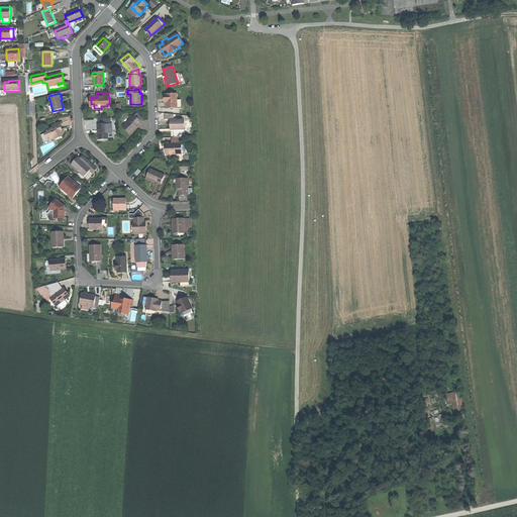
[(177,107),(182,107),(182,99),(177,99),(177,94),(165,95),(165,99),(168,99),(168,102),(168,105),(168,108),(177,108),(177,107)]
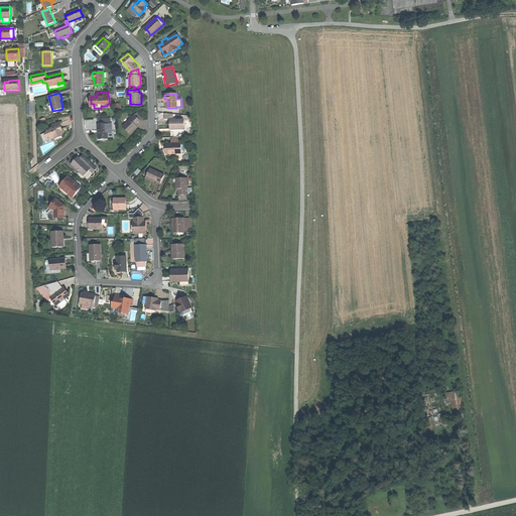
[(137,113),(135,115),(141,121),(143,119),(137,113)]
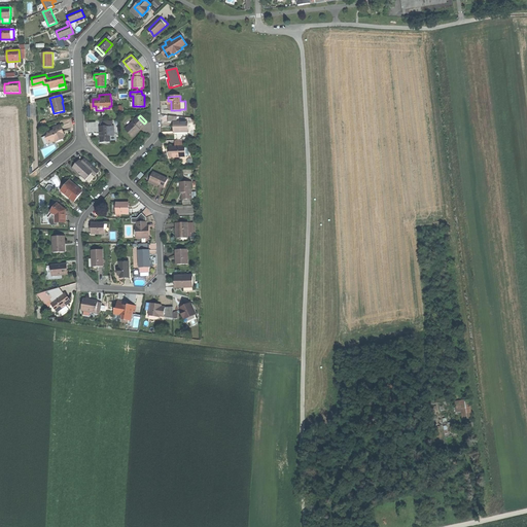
[(138,117),(125,129),(133,137),(139,131),(138,130),(140,129),(142,126),(144,124),(138,117)]
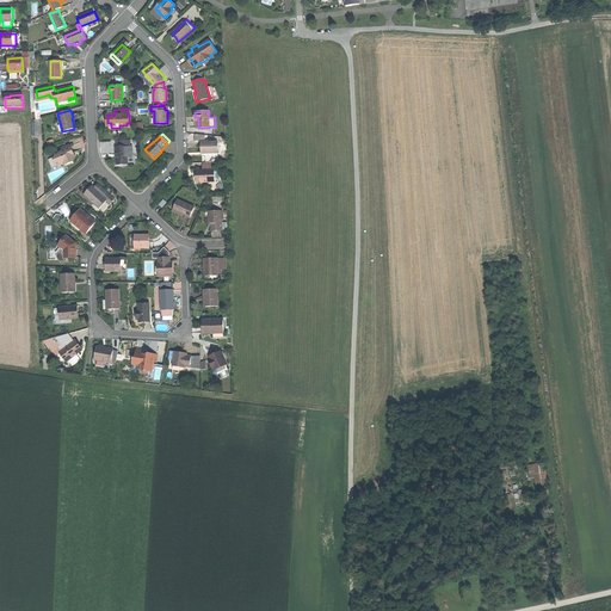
[(202,153),(218,153),(218,141),(202,142),(202,147),(202,153)]
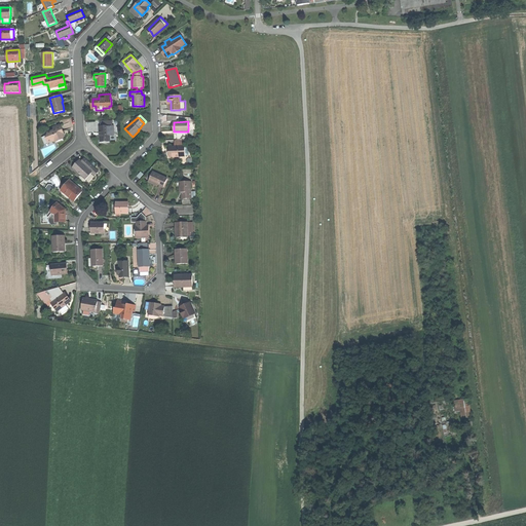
[(105,141),(110,141),(110,136),(114,136),(114,126),(111,126),(111,123),(101,124),(101,126),(100,126),(101,136),(100,136),(100,142),(105,141)]
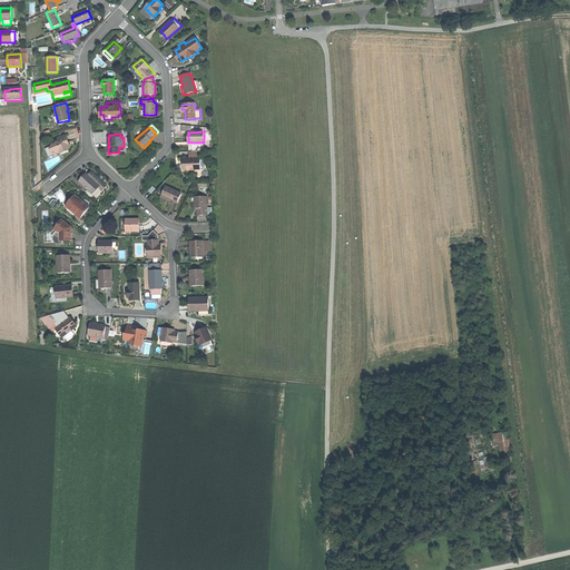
[(66,137),(58,139),(58,140),(51,144),(52,146),(50,149),(52,155),(57,153),(60,155),(69,150),(68,149),(66,144),(69,143),(68,140),(66,137)]
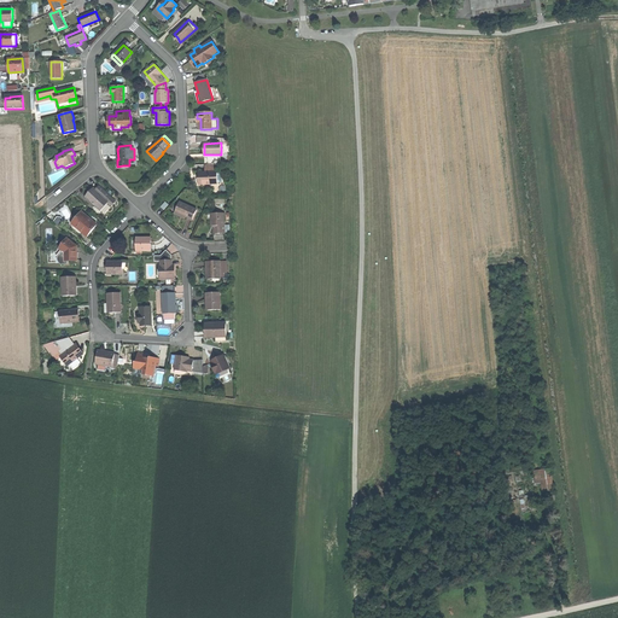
[(200,184),(221,184),(221,173),(217,173),(205,173),(200,173),(200,178),(200,184)]
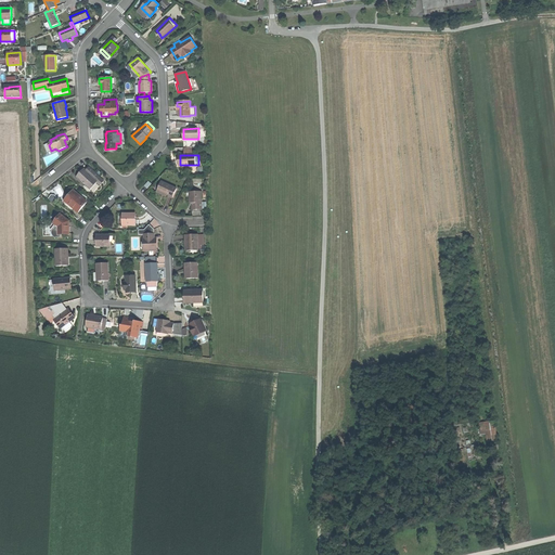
[(86,170),(85,169),(81,173),(77,177),(89,188),(95,180),(99,177),(88,167),(86,170)]
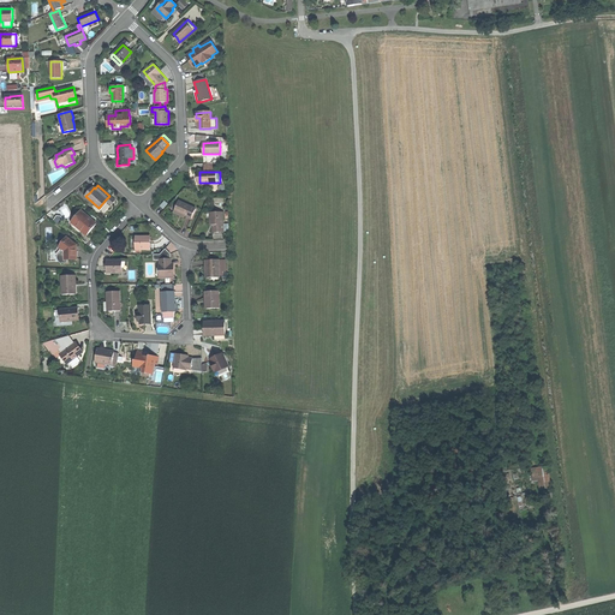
[(178,213),(192,219),(196,209),(179,201),(174,210),(178,213)]
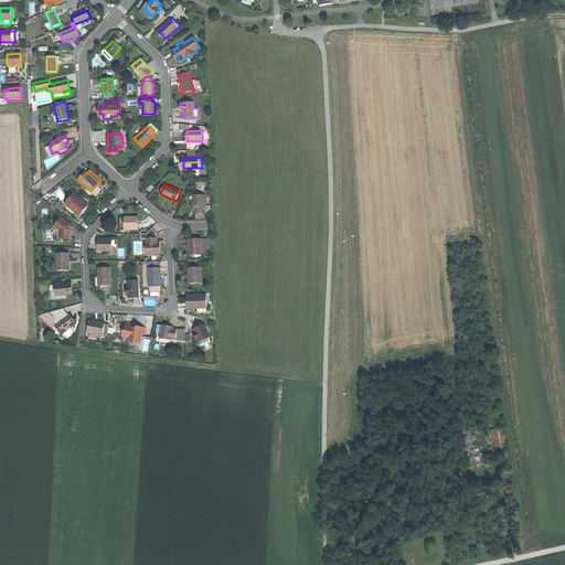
[(84,211),(88,206),(74,193),(68,200),(71,202),(67,205),(65,203),(62,206),(74,216),(76,213),(81,216),(84,211)]
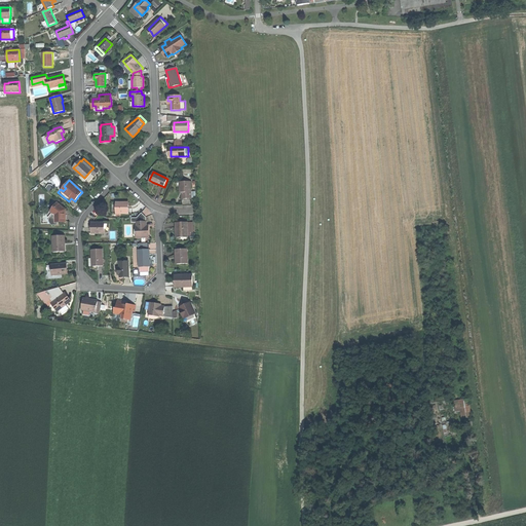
[(187,199),(191,199),(191,181),(180,182),(180,193),(182,193),(182,199),(187,199)]
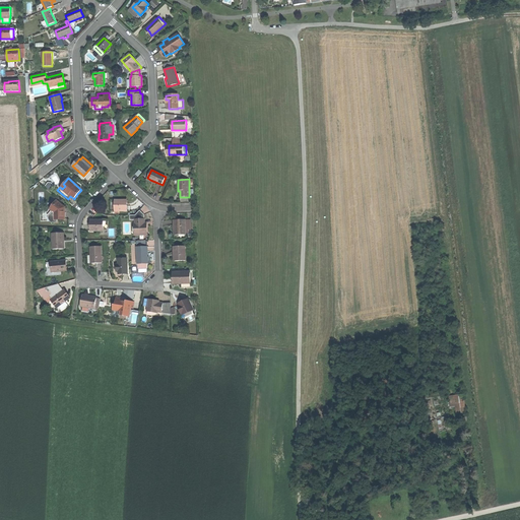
[(65,207),(53,199),(51,201),(52,201),(51,202),(54,204),(52,206),(50,209),(54,211),(50,216),(49,218),(49,220),(50,221),(51,222),(57,222),(57,220),(66,219),(65,215),(65,207)]
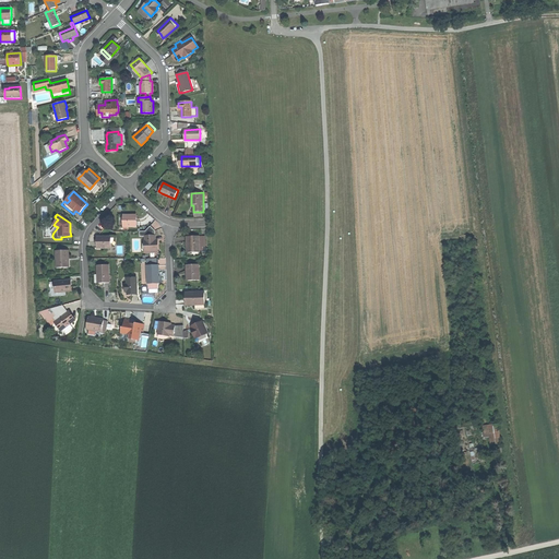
[(123,226),(137,226),(137,221),(134,221),(134,218),(134,215),(123,215),(123,226)]
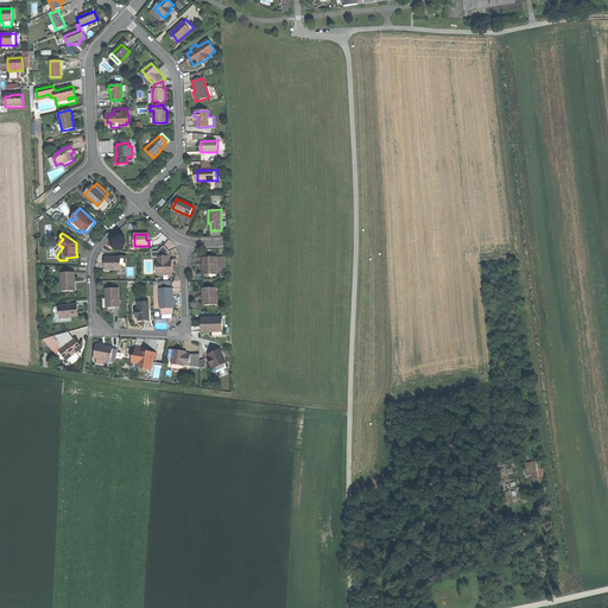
[(158,252),(152,252),(152,257),(158,257),(159,274),(172,273),(172,267),(171,261),(169,261),(169,251),(163,246),(158,252)]
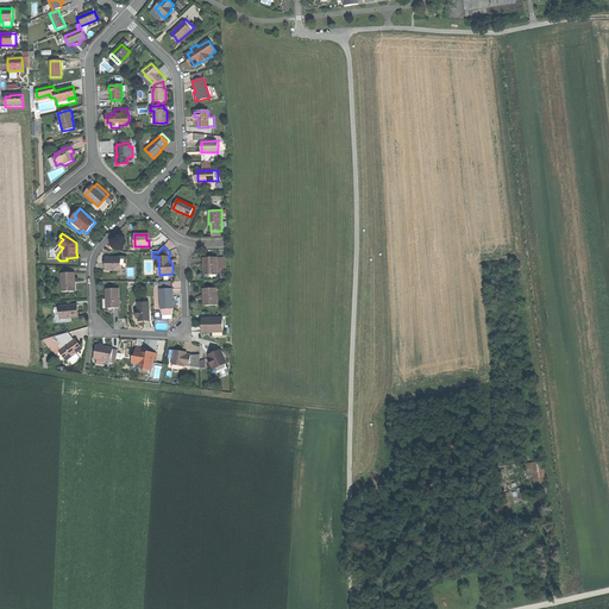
[(206,275),(218,275),(218,257),(203,258),(203,265),(205,265),(206,270),(206,275)]
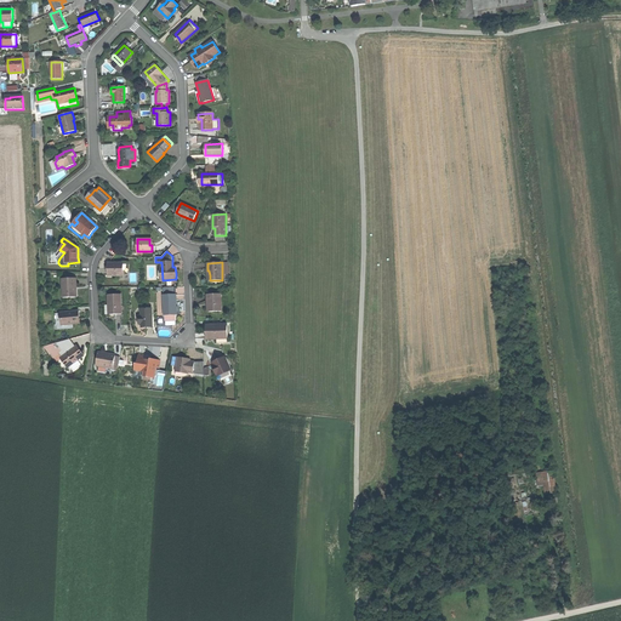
[(108,275),(123,275),(123,263),(108,263),(108,269),(108,275)]
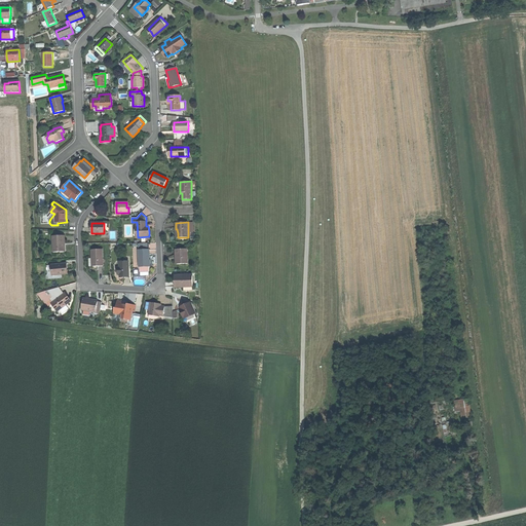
[(65,235),(52,236),(53,253),(64,252),(64,247),(64,242),(65,242),(65,235)]
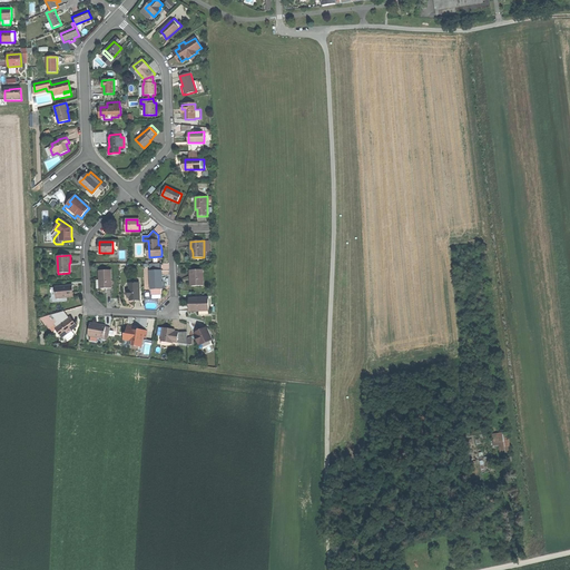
[(159,264),(151,264),(151,271),(149,271),(150,290),(151,290),(151,295),(161,294),(161,288),(163,288),(163,281),(161,271),(160,271),(159,264)]
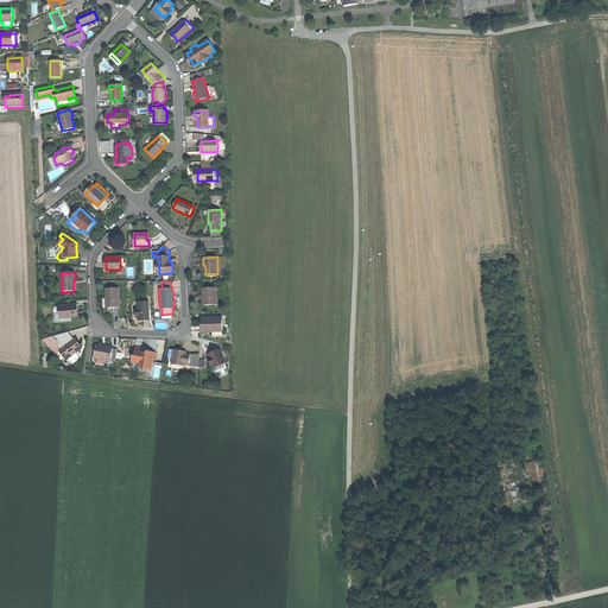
[(108,308),(119,308),(119,287),(106,289),(106,298),(108,298),(108,303),(108,308)]
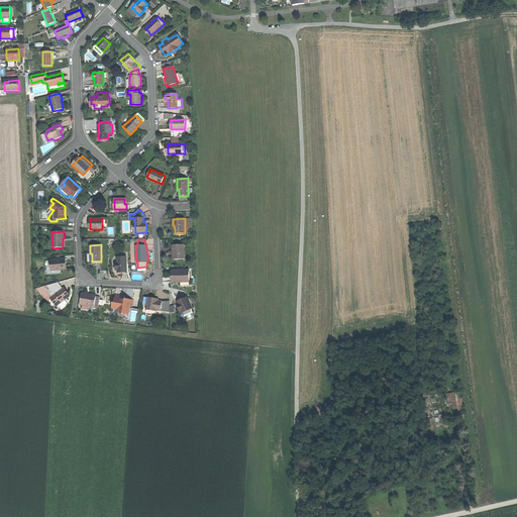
[(175,260),(185,259),(184,244),(173,244),(173,249),(173,251),(174,251),(175,260)]
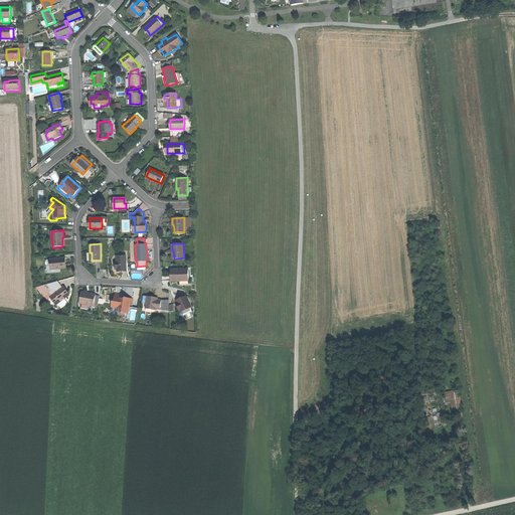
[(122,270),(127,270),(126,256),(117,256),(117,262),(115,263),(116,269),(118,269),(118,270),(122,270)]
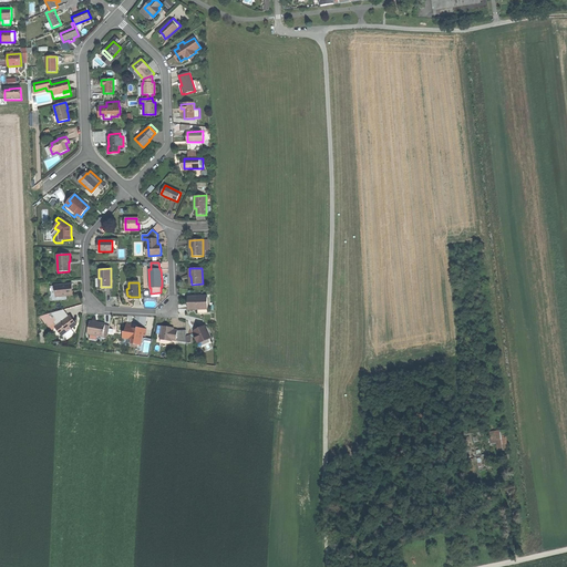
[(71,289),(71,285),(57,286),(58,297),(57,297),(55,286),(50,286),(51,301),(65,300),(64,296),(72,296),(71,289)]
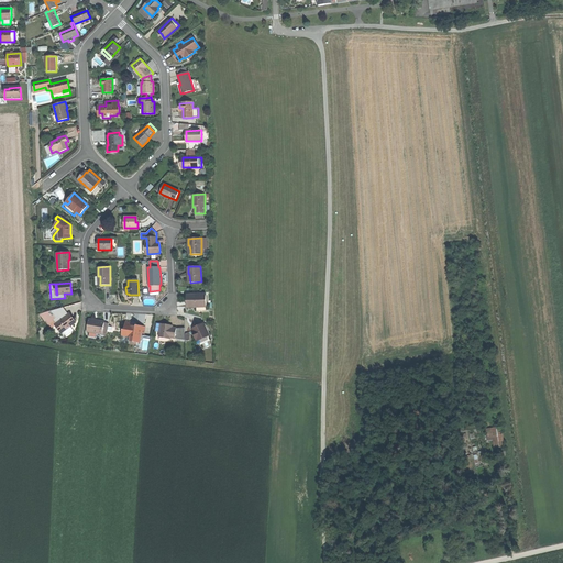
[(187,307),(207,307),(207,296),(198,296),(198,295),(186,295),(187,301),(187,307)]
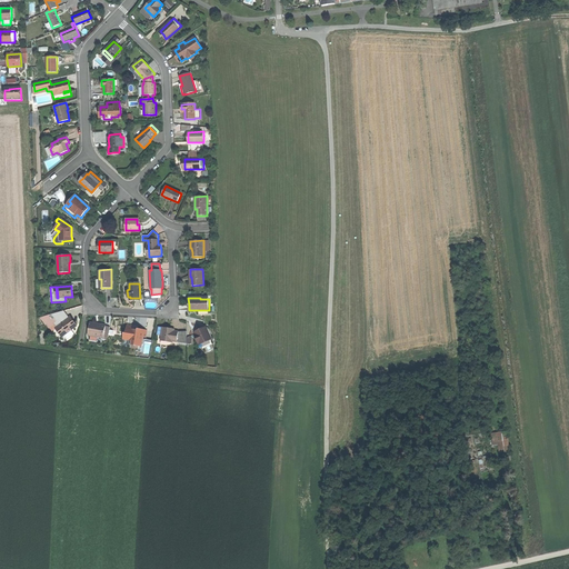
[(69,318),(63,310),(41,317),(47,325),(49,323),(51,327),(50,327),(53,330),(56,329),(58,328),(63,336),(65,335),(68,338),(75,333),(71,330),(76,327),(72,321),(71,320),(69,319),(69,318)]
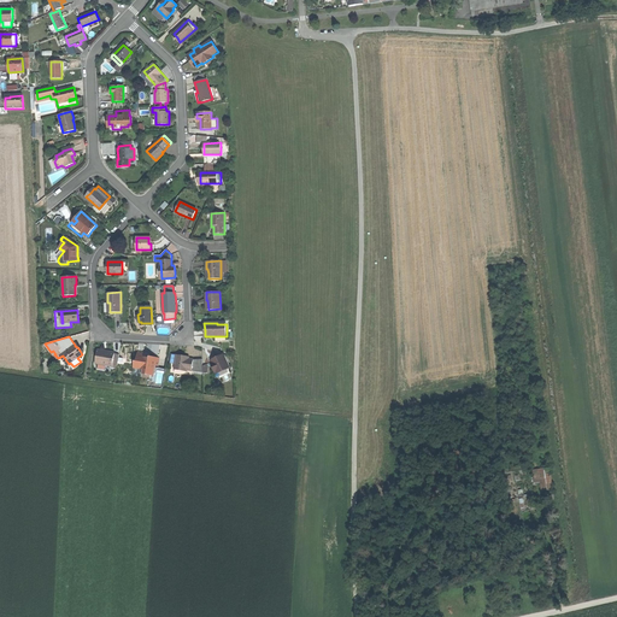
[(95,363),(112,366),(113,365),(117,365),(119,354),(115,353),(115,352),(110,352),(107,351),(107,353),(98,351),(95,363)]
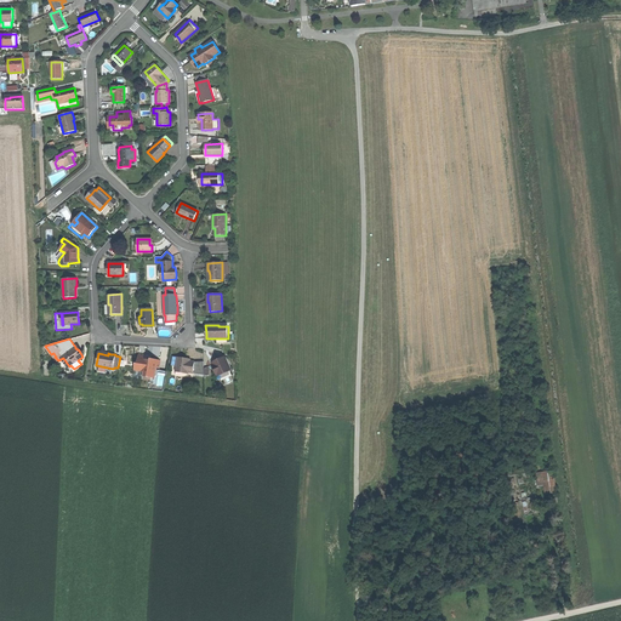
[(146,376),(154,379),(157,368),(158,368),(159,360),(147,358),(147,355),(144,354),(138,354),(137,364),(135,364),(135,370),(141,371),(147,372),(146,376)]
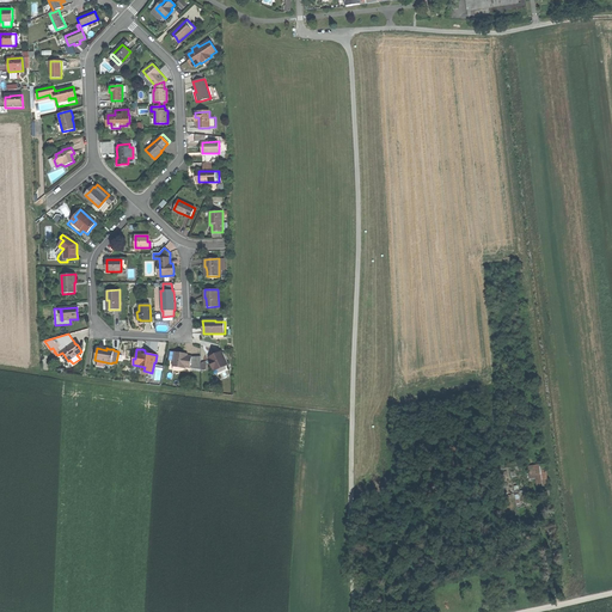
[(175,353),(171,352),(170,360),(173,361),(173,365),(201,369),(201,356),(191,356),(187,356),(185,355),(185,353),(179,353),(175,352),(175,353)]
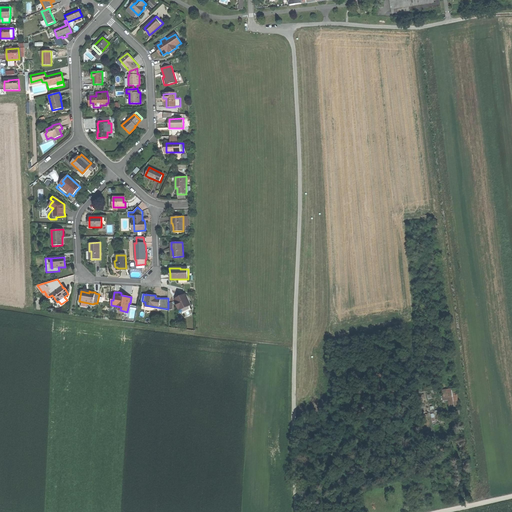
[(180,309),(190,304),(185,294),(182,295),(177,298),(177,300),(176,300),(180,309)]
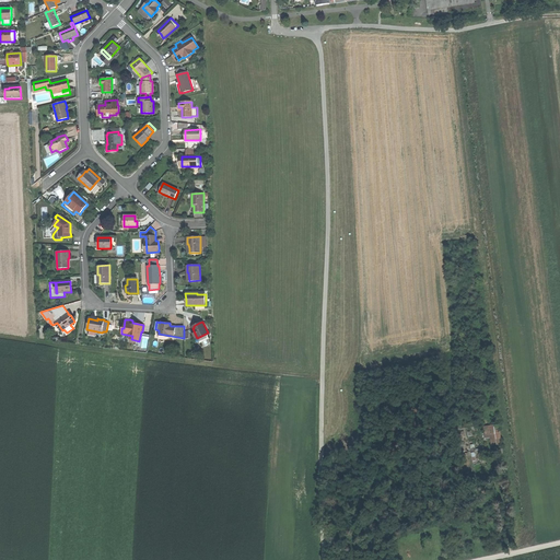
[(485,439),(491,438),(492,445),(503,444),(501,424),(483,426),(485,439)]
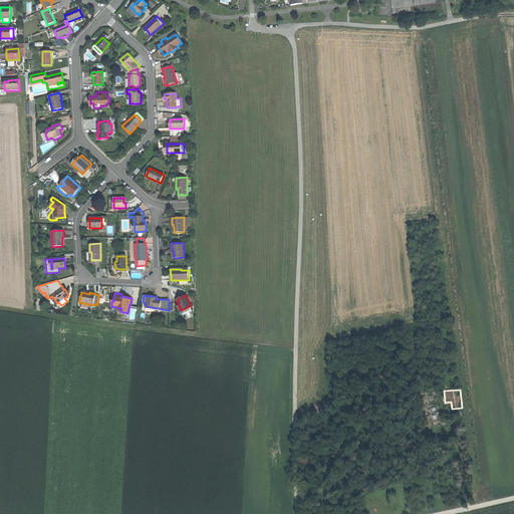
All buildings are outlined.
